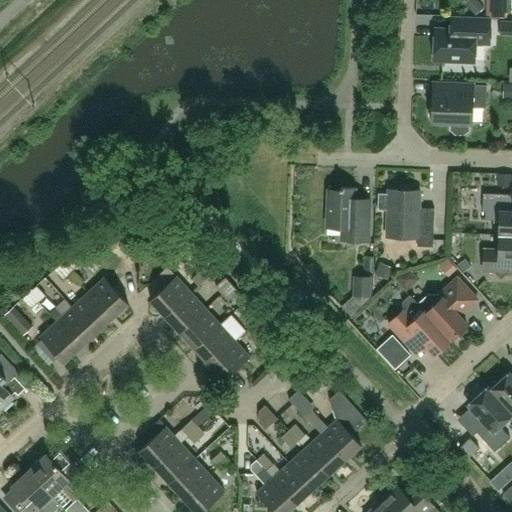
[(491,0),(491,15),(506,16),(506,0),(491,0)]
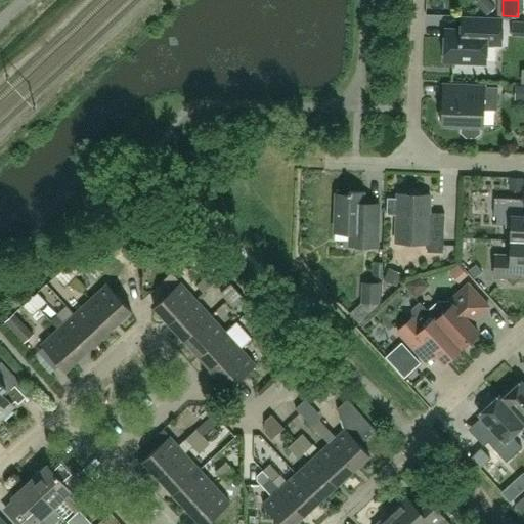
[(462,31),(446,31),(444,61),(485,62),(486,44),(500,45),(501,19),(463,18),(462,31)]
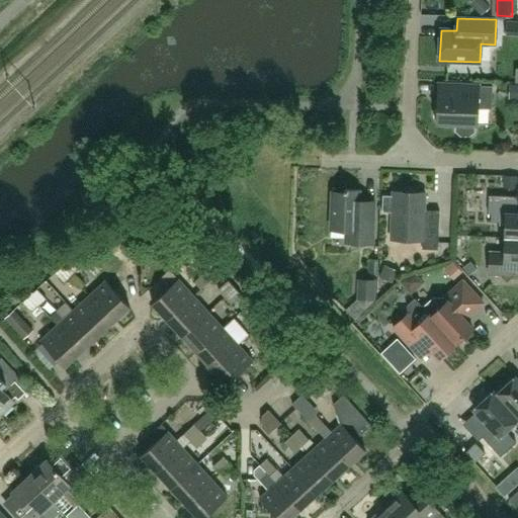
[(478,108),(492,109),(493,87),(438,85),(438,108),(434,111),(434,116),(437,120),(437,122),(455,123),(455,132),(460,137),(469,137),(475,133),(476,124),(478,124),(478,108)]
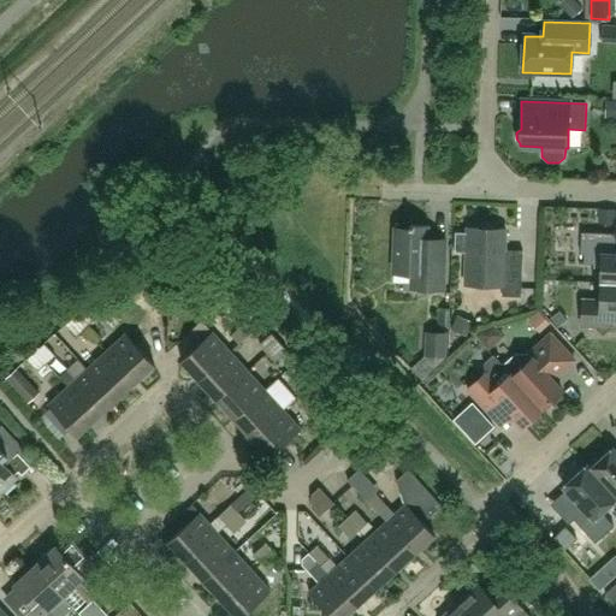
[(466,253),(466,285),(502,286),(502,296),(521,297),(522,252),(505,250),(505,230),(498,230),(498,226),(496,224),(483,224),(479,226),(479,229),(467,229),(467,234),(455,232),(454,253),(466,253)]
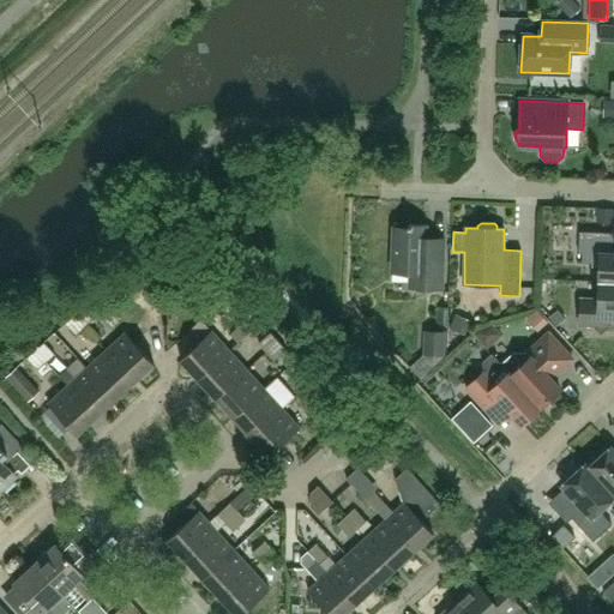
[(426,226),(408,226),(408,228),(395,228),(392,272),(410,274),(410,288),(441,289),(444,240),(426,239),(426,226)]
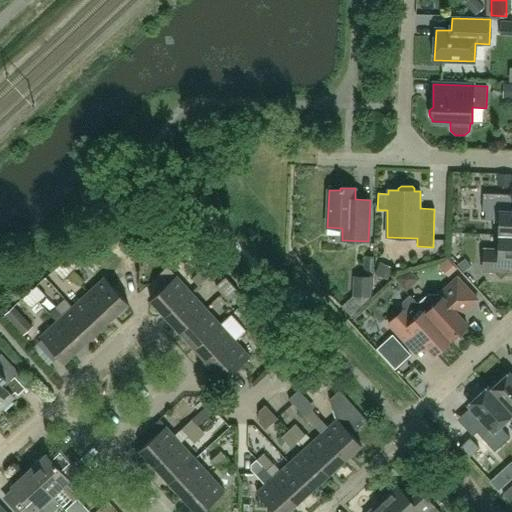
[(499,235),(511,235),(511,210),(511,194),(483,193),(482,212),(485,212),(485,220),(500,220),(499,235)]
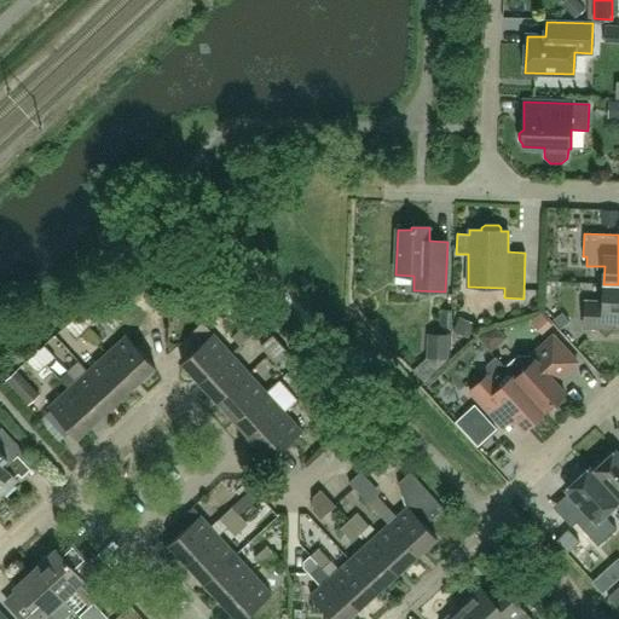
[(618,284),(603,284),(602,301),(585,301),(584,328),(597,329),(606,337),(614,329),(618,329),(618,284)]
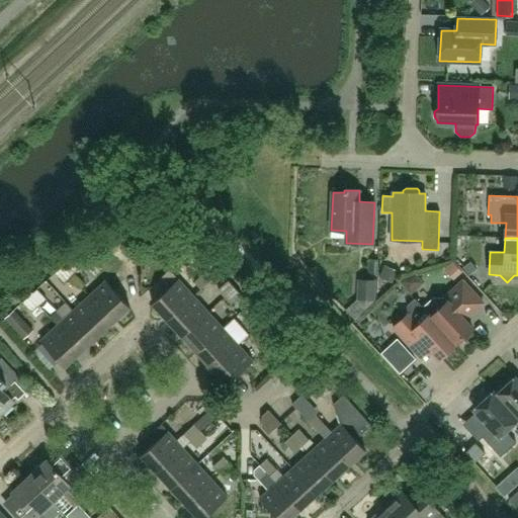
[(63,267),(72,277),(79,270),(70,260),(63,267)]
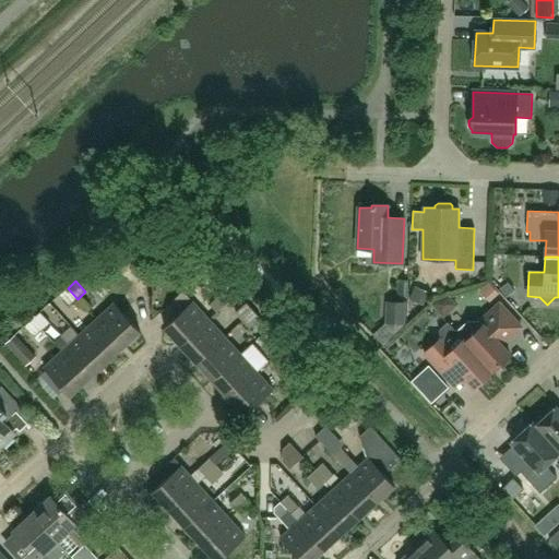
[(70,306),(78,299),(68,288),(60,295),(70,306)]
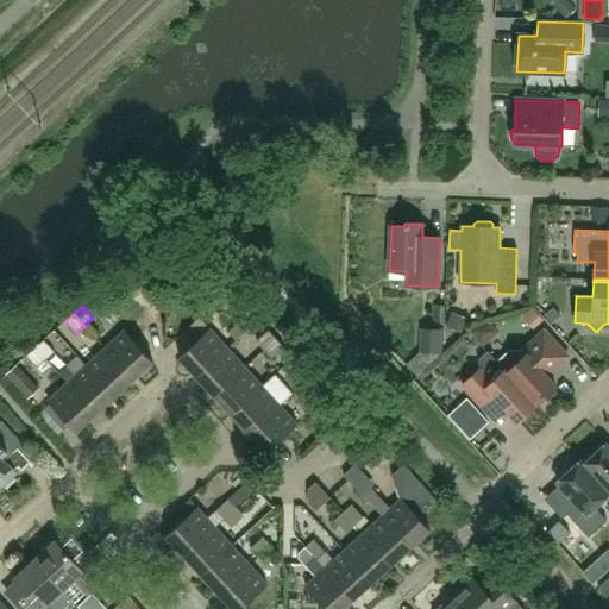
[(249,330),(240,321),(228,332),(237,341),(249,330)]
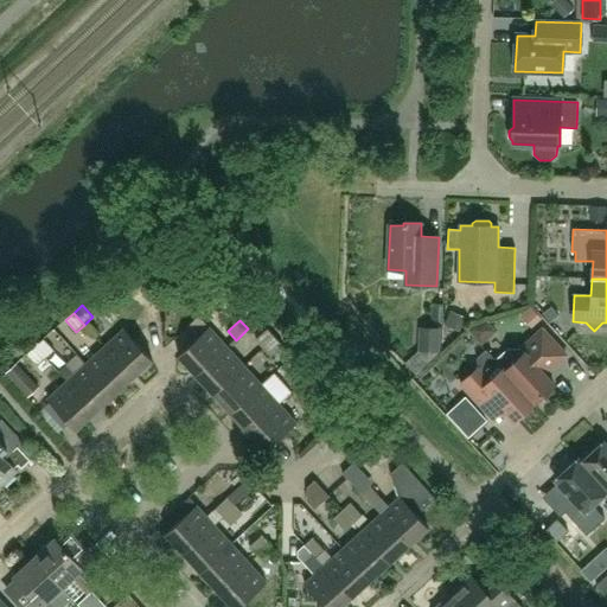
[(197,375),(228,347),(210,327),(179,356),(197,375)]
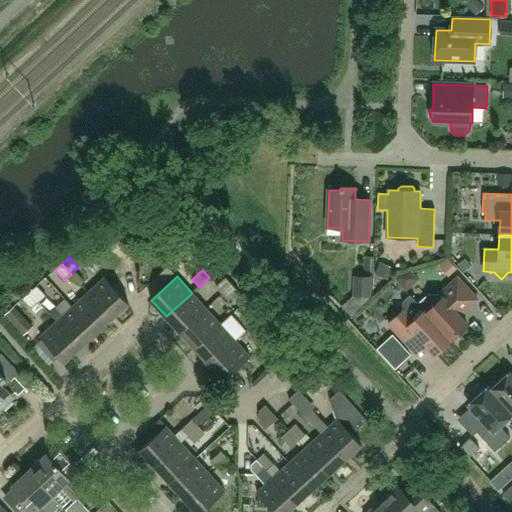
[(88,292),(112,318),(129,303),(105,277),(88,292)]
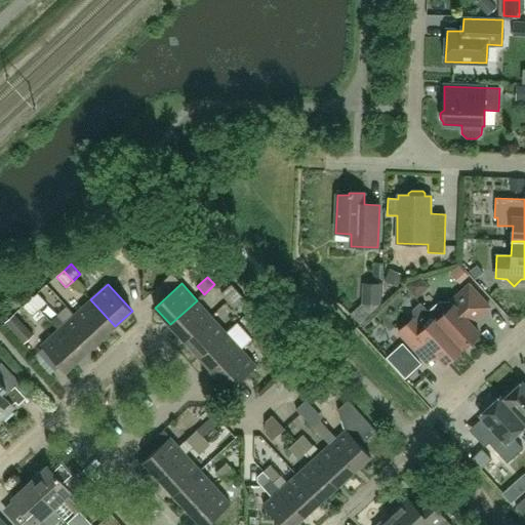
[(437,321),(461,349),(479,332),(472,324),(490,307),(469,284),(448,304),(440,304),(430,313),(437,321)]
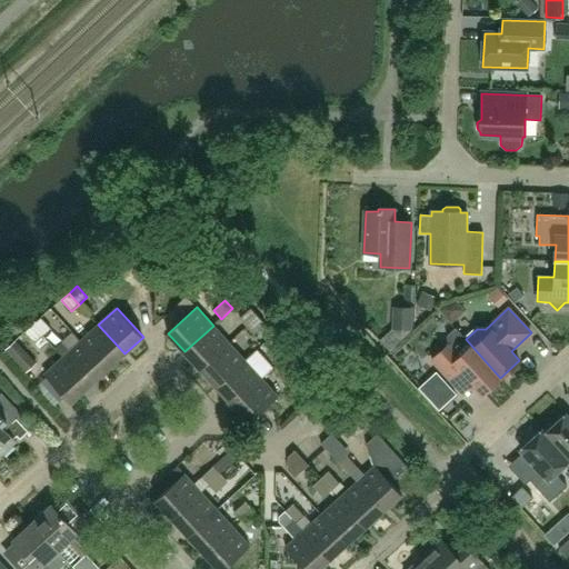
[(241,319),(248,327),(258,317),(251,309),(241,319)]
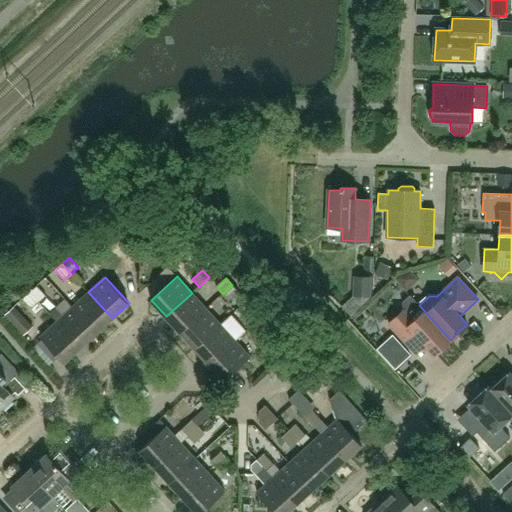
[(354,295),(363,295),(370,296),(370,280),(355,280),(354,295)]
